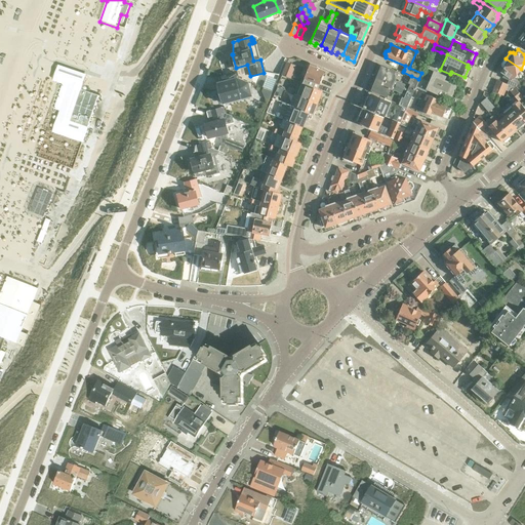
[(514,78),(521,69),(506,58),(501,64),(501,67),(505,68),(501,72),(505,75),(502,78),(509,80),(507,84),(515,88),(521,83),(514,78)]
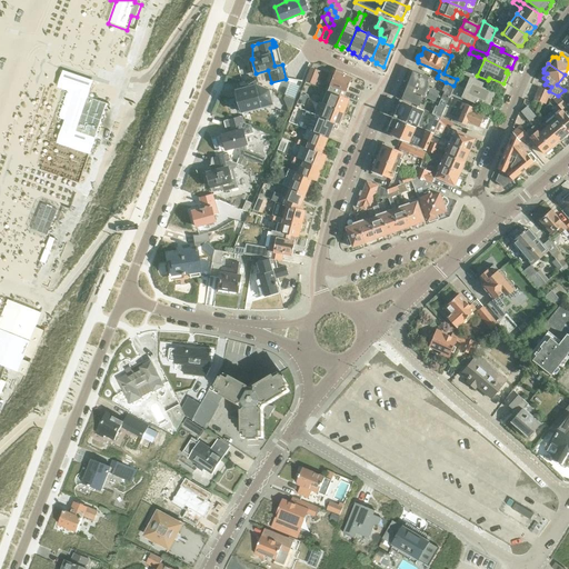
[(315,79),(318,70),(311,67),(306,81),(315,85),(317,80),(315,79)]
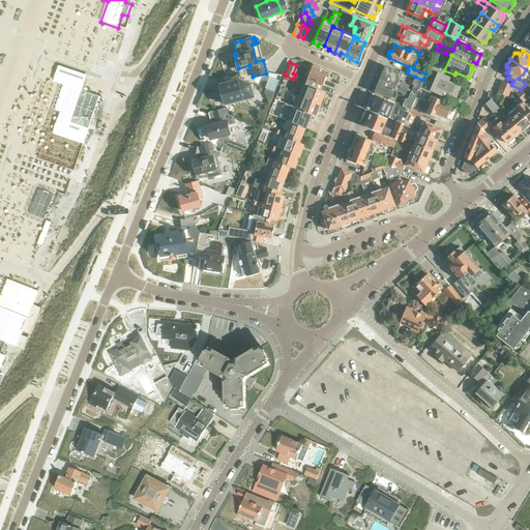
[(302,83),(304,84),(320,90),(327,72),(318,69),(319,66),(313,64),(307,78),(305,77),(302,83)]
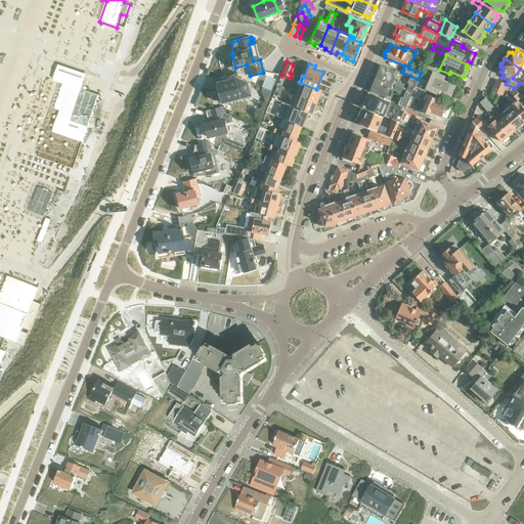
[(70,112),(63,131),(84,138),(89,124),(93,125),(103,97),(86,91),(91,74),(64,64),(59,79),(72,83),(62,110),(70,112)]
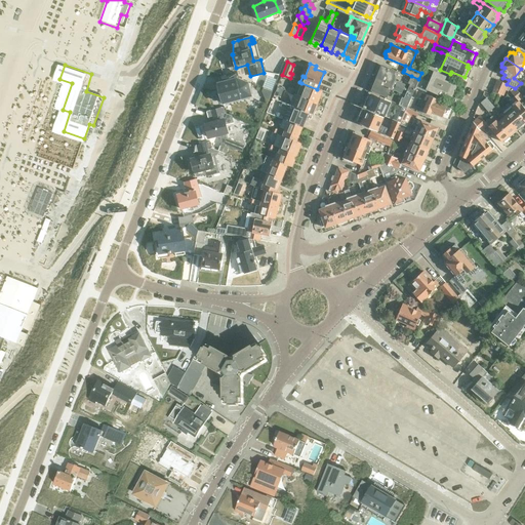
[(419,78),(419,79),(416,87),(427,91),(428,87),(439,92),(441,88),(447,91),(448,91),(449,91),(450,91),(451,91),(452,91),(453,91),(454,90),(455,89),(455,88),(455,87),(455,86),(455,85),(454,84),(453,83),(451,82),(445,79),(447,74),(426,65),(422,72),(433,76),(430,82),(419,78)]
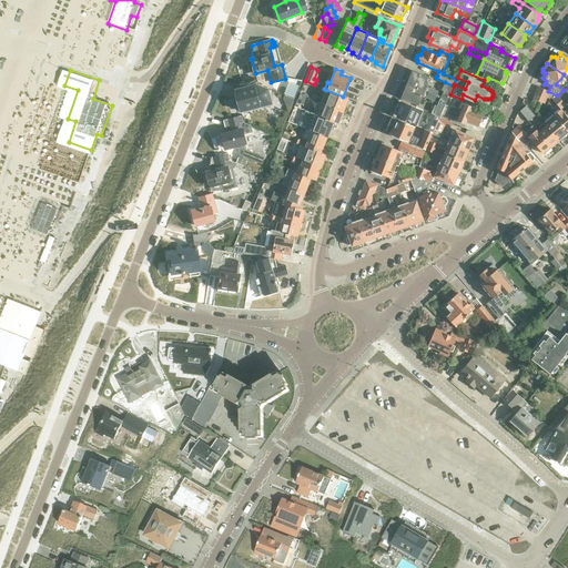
[(408,84),(447,101),(450,94),(454,85),(453,85),(445,82),(442,90),(444,91),(442,97),(437,94),(438,92),(430,88),(426,85),(429,78),(413,71),(408,84)]
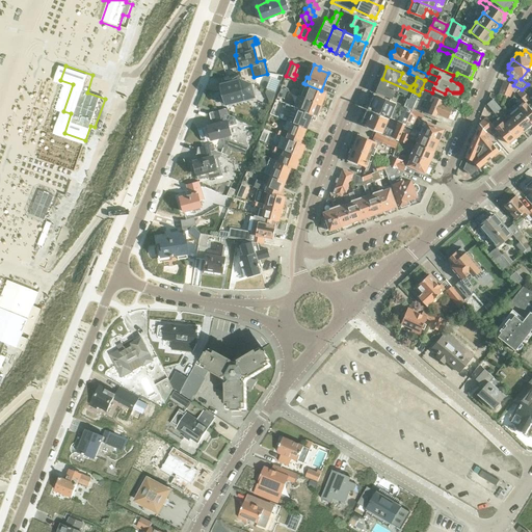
[(240,73),(222,77),(227,89),(222,90),(225,104),(254,97),(249,82),(241,79),(240,73)]
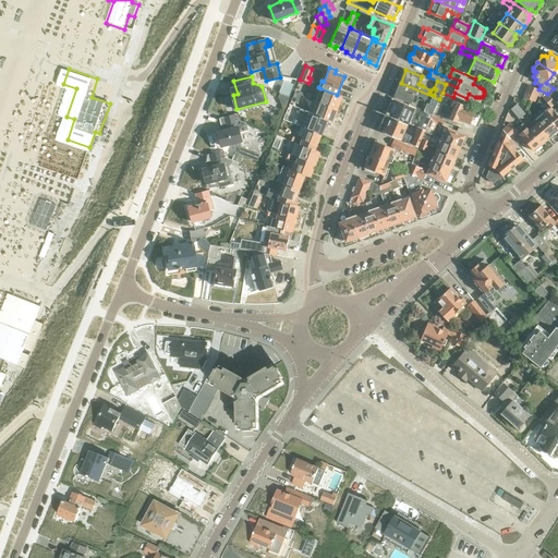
[(433,114),(433,113),(437,102),(439,99),(401,83),(396,96),(411,102),(414,95),(419,97),(419,96),(427,99),(428,97),(432,99),(429,104),(427,102),(424,111),(433,114)]
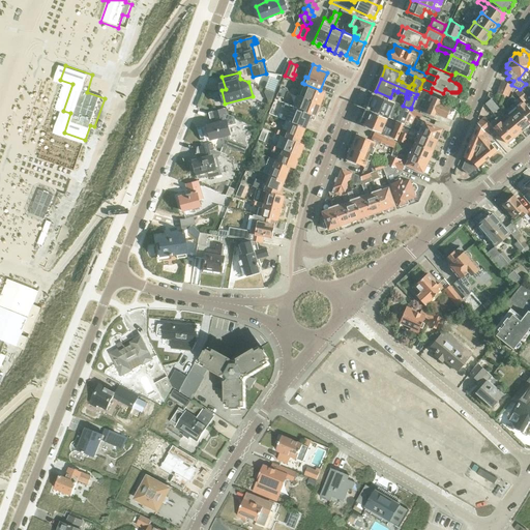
[(500,86),(510,91),(511,89),(513,90),(516,87),(512,85),(502,81),(500,86)]
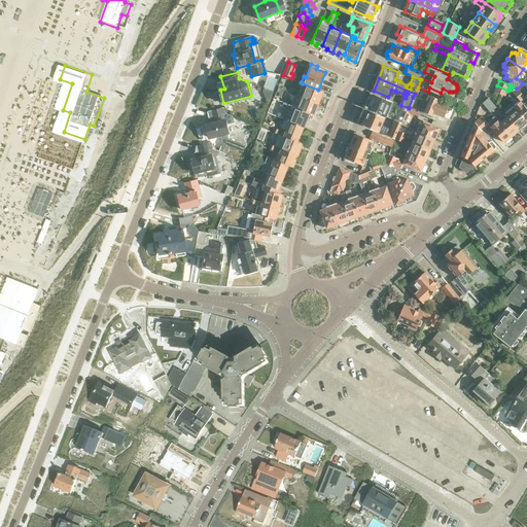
[(290,88),(288,92),(293,94),(296,95),(318,104),(323,92),(318,90),(303,83),(300,92),(295,90),(290,88)]
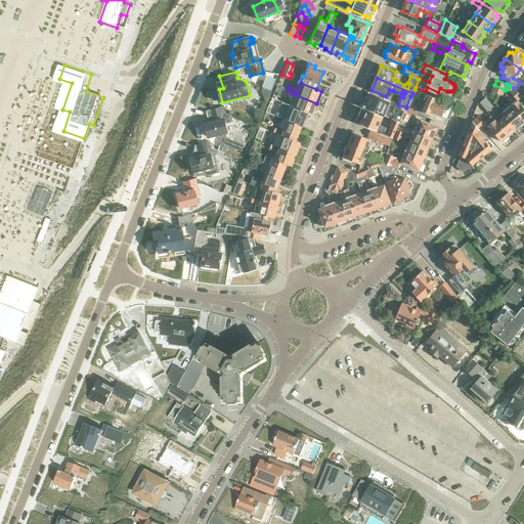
[(505,90),(494,85),(491,90),(492,90),(489,97),(495,99),(498,93),(503,95),(505,90)]
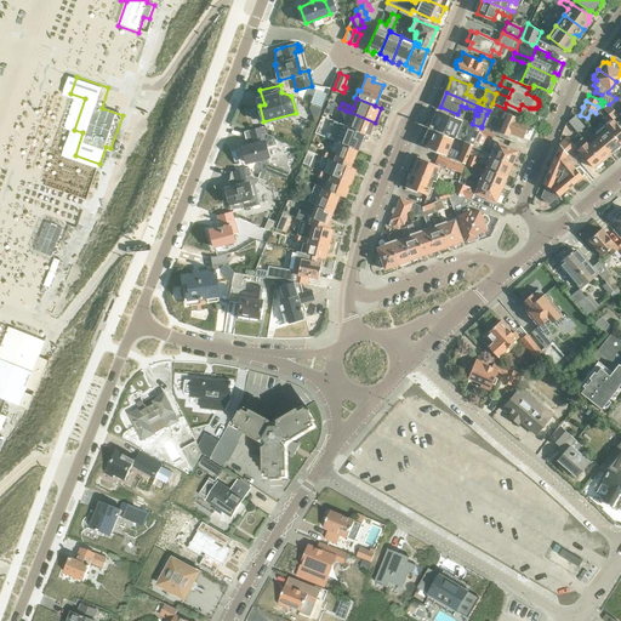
[(328,102),(324,112),(331,115),(336,106),(328,102)]
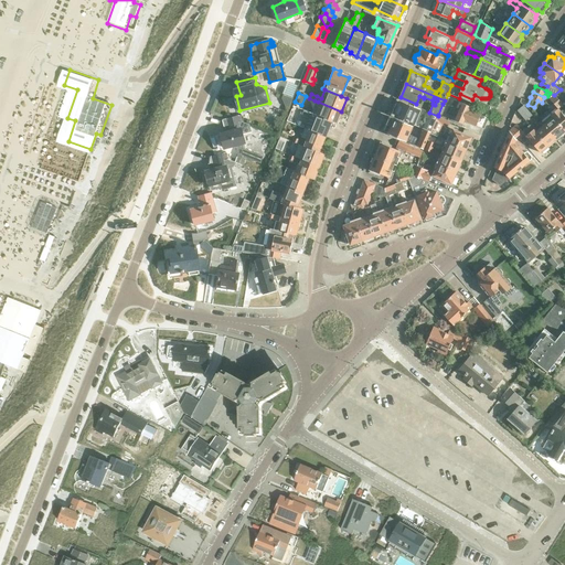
[(550,93),(547,96),(550,98),(550,99),(557,108),(563,105),(554,95),(550,93)]
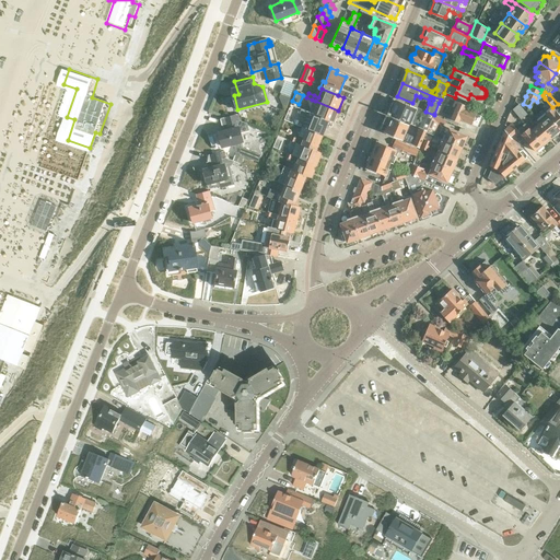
[(287,106),(290,97),(281,94),(280,96),(283,105),(287,106)]
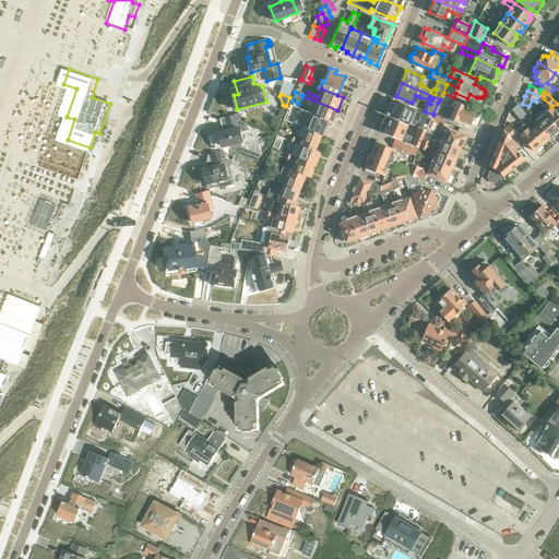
[(443,118),(443,119),(456,126),(459,122),(461,120),(471,125),(476,113),(465,108),(467,105),(453,98),(453,99),(454,99),(453,100),(449,98),(447,104),(450,105),(448,110),(452,111),(450,116),(441,113),(444,105),(438,103),(433,114),(443,118)]
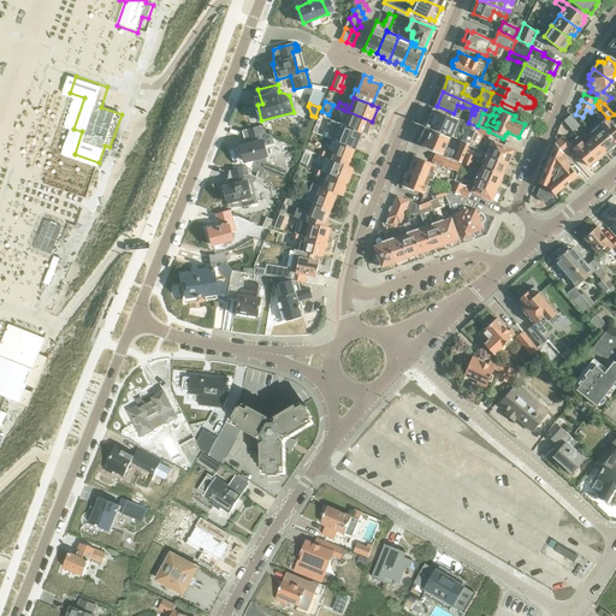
[(457,120),(451,118),(451,117),(437,110),(436,113),(432,112),(427,124),(448,132),(451,134),(457,120)]
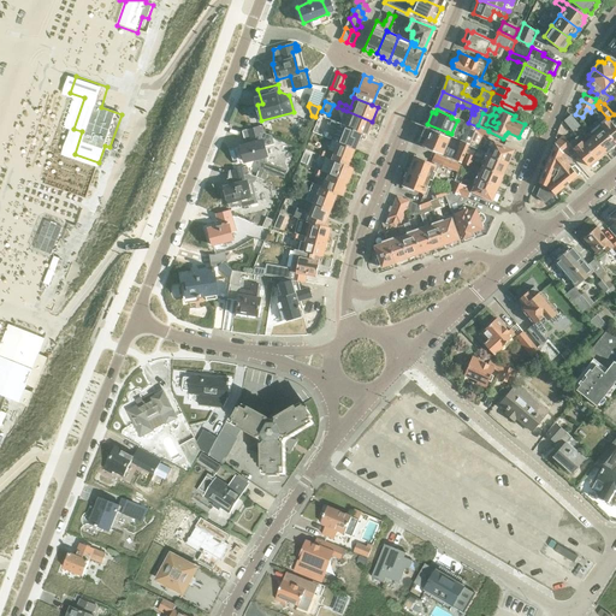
[(341,124),(344,125),(348,126),(348,128),(361,132),(366,135),(372,122),(347,111),(341,124)]
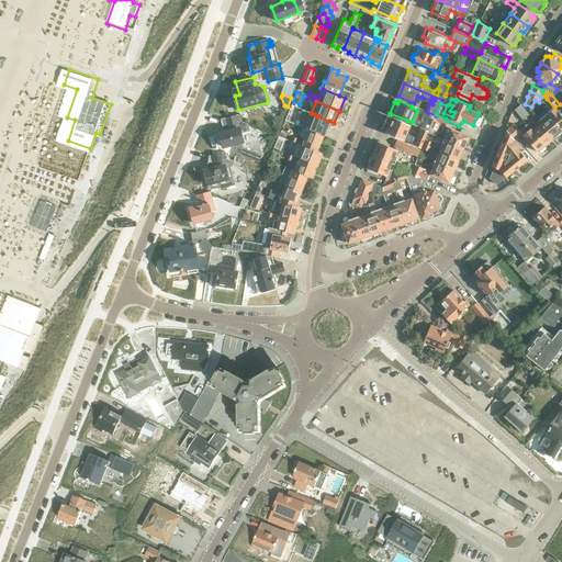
[(520,104),(515,110),(523,120),(529,114),(520,104)]
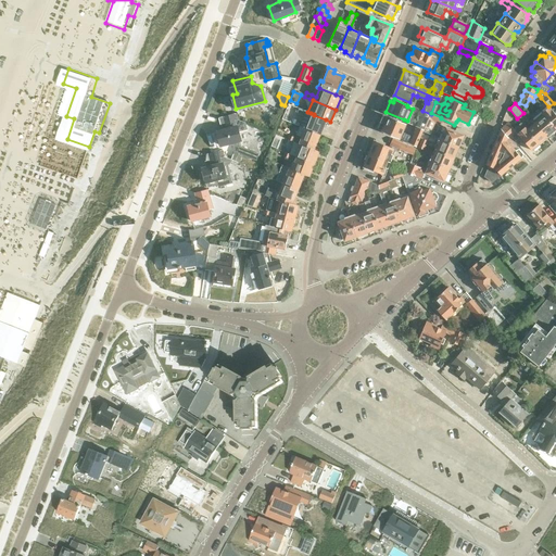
[(542,114),(555,130),(555,115),(548,106),(542,113),(542,114)]
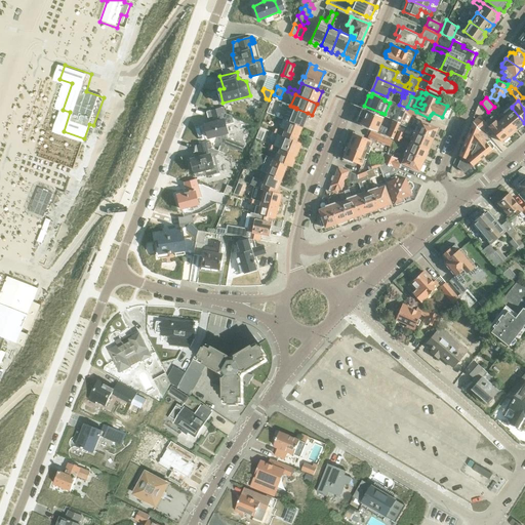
[(401,120),(407,108),(399,105),(392,119),(394,120),(395,120),(400,122),(400,123),(401,120)]
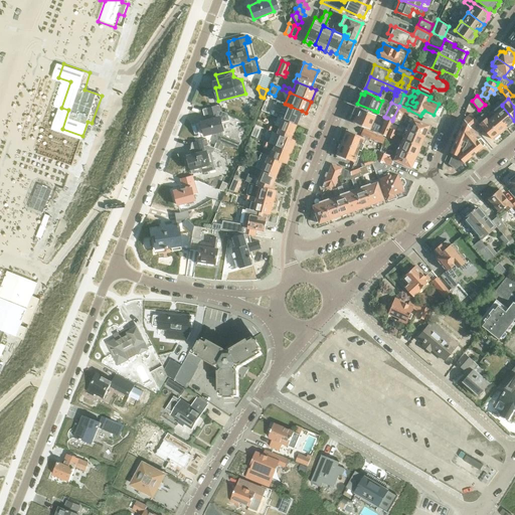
[(219,105),(218,105),(202,109),(205,121),(201,122),(205,135),(218,131),(219,134),(214,148),(218,149),(220,144),(221,143),(237,149),(239,142),(223,136),(222,130),(220,123),(229,120),(227,114),(220,111),(219,105)]
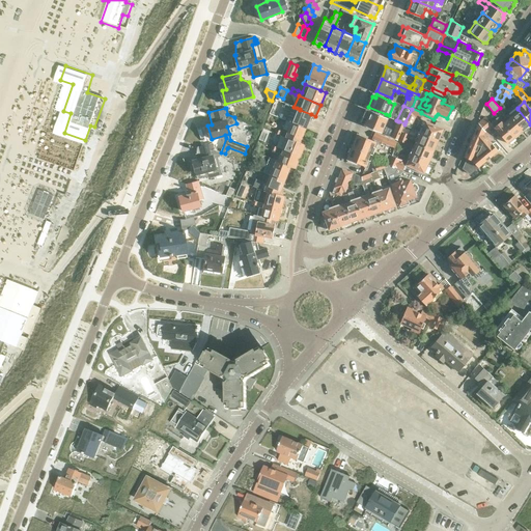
[(300,109),(297,108),(291,123),(305,129),(311,114),(300,110),(300,109)]
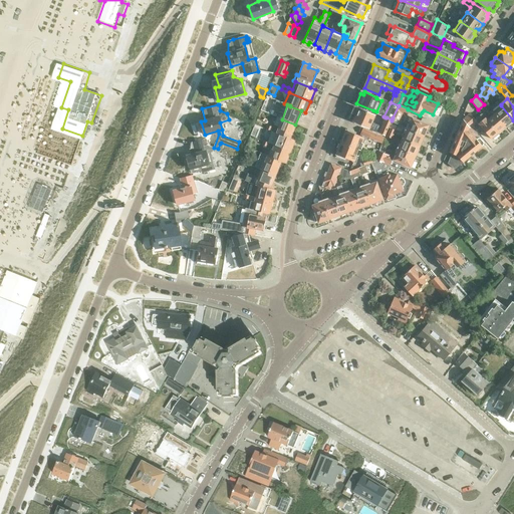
[(405,114),(408,109),(408,108),(399,104),(399,105),(393,117),(399,120),(402,113),(405,114)]
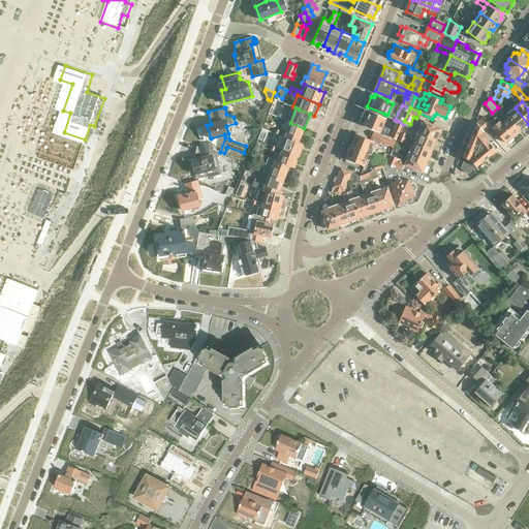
[(525,128),(528,124),(516,109),(516,107),(507,115),(521,130),(524,127),(525,128)]
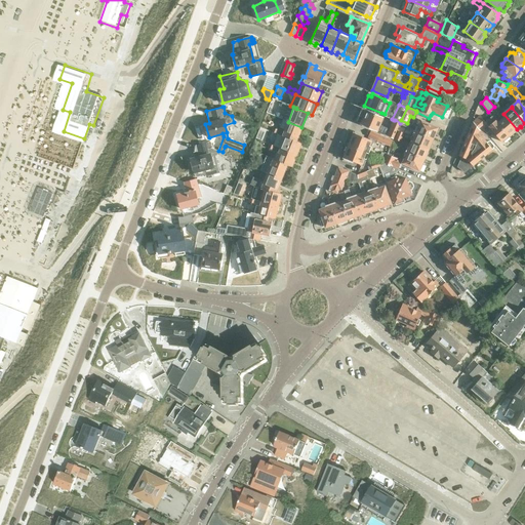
[(363,108),(357,121),(378,130),(384,116),(363,108)]
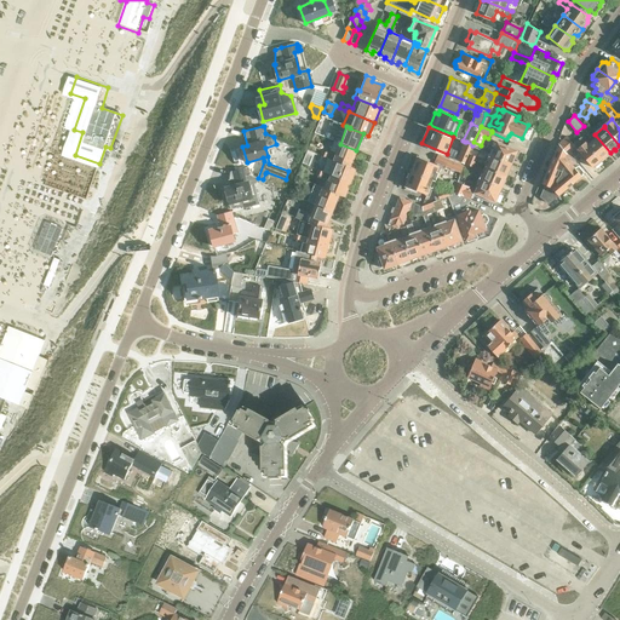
[(607,155),(610,153),(595,135),(585,143),(601,162),(608,156),(607,155)]
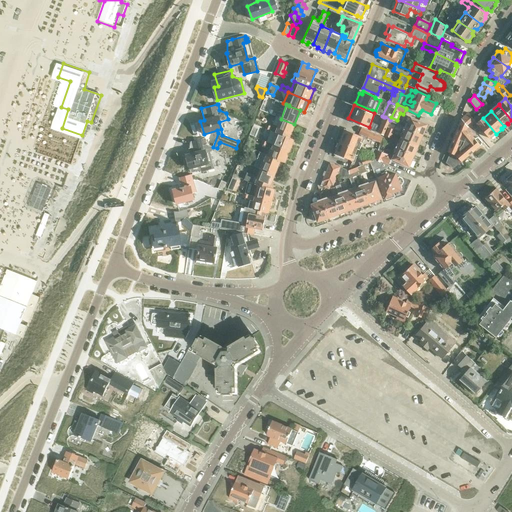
[(467,113),(463,116),(470,125),(475,121),(467,113)]
